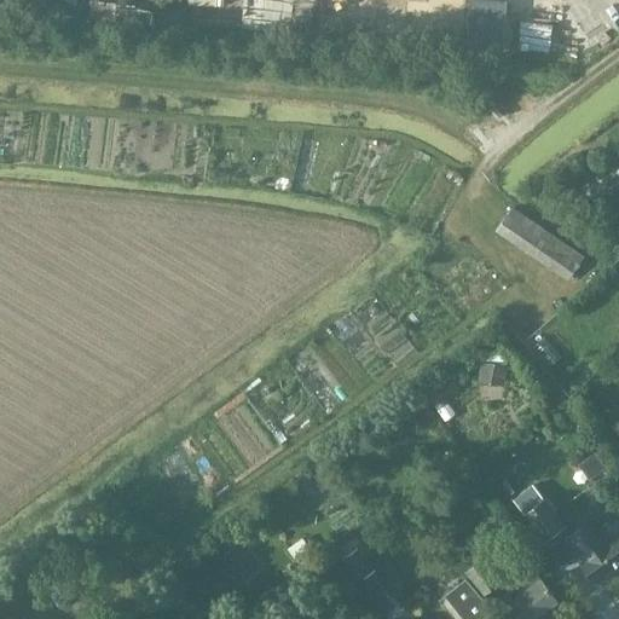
[(376,0),(377,19),(426,18),(424,0),(376,0)]
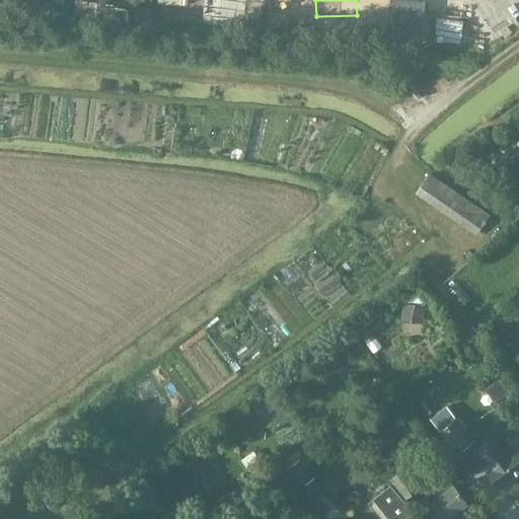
[(518,0),(478,0),(504,34),(518,23),(518,0)]
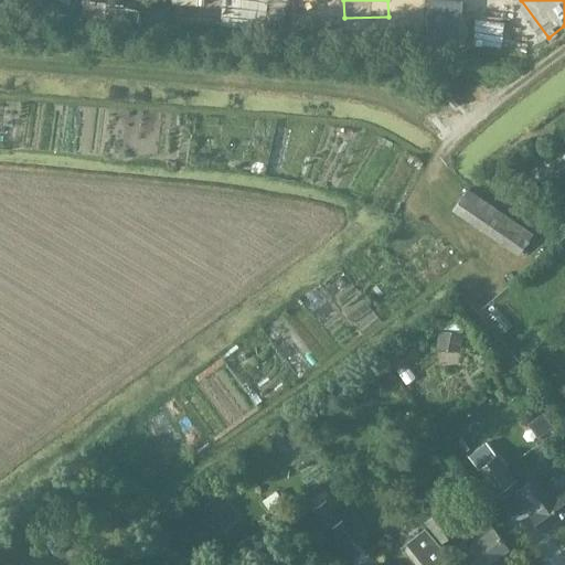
[(564,171),(564,139),(525,169),(542,189),(564,171)]
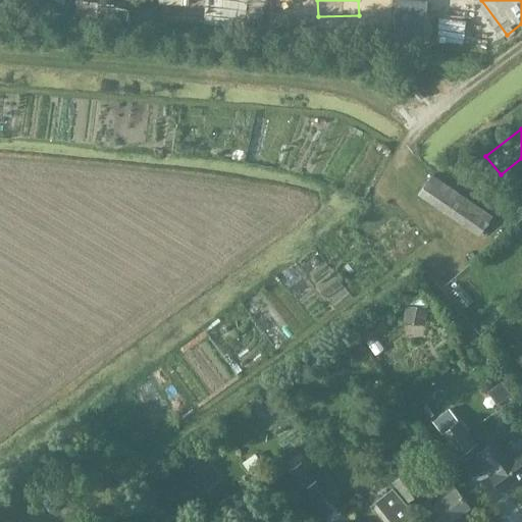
[(478,237),(491,216),(430,174),(416,195),(478,237)]
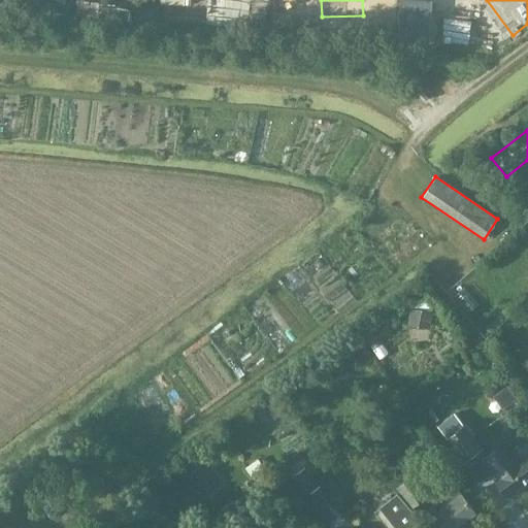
[(428,331),(432,314),(410,308),(407,326),(428,331)]
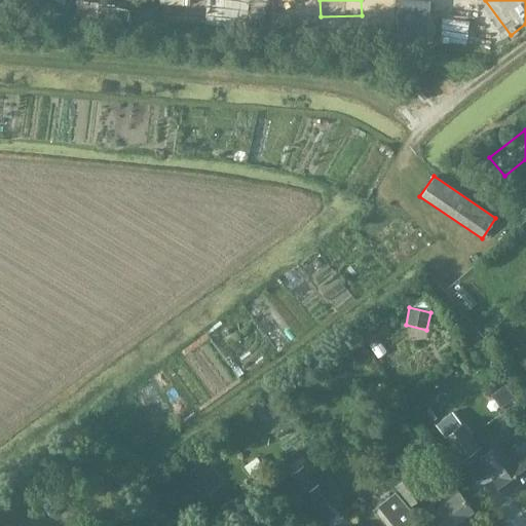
[(461,458),(479,446),(462,423),(445,436),(461,458)]
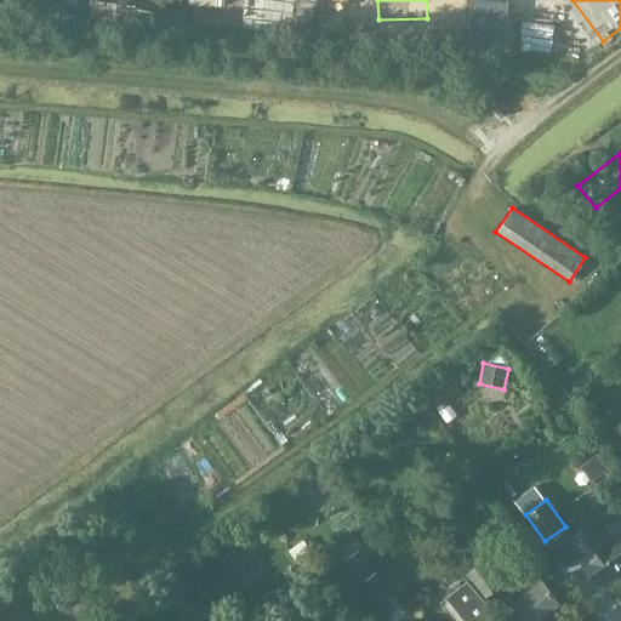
[(594,518),(586,525),(565,540),(581,562),(580,562),(597,584),(620,565),(620,525),(615,518),(602,528),(594,518)]
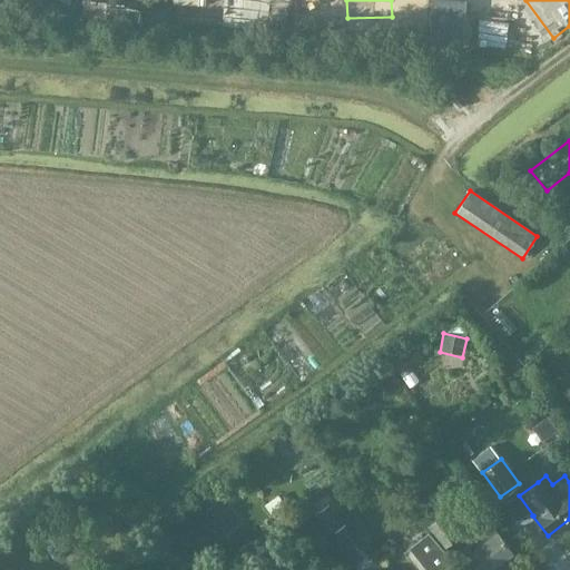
[(334,533),(344,526),(328,503),(317,512),(334,533)]
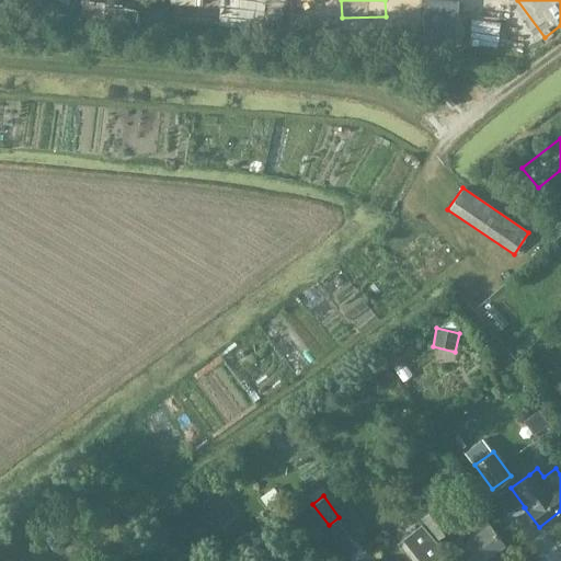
[(418,560),(424,560),(442,548),(436,541),(453,529),(435,505),(419,518),(422,524),(400,539),(418,560)]
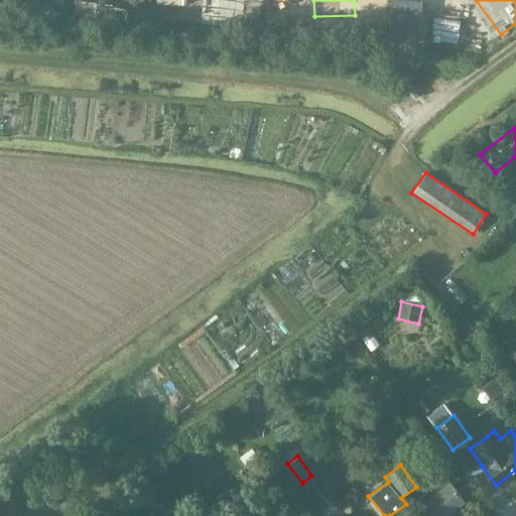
[(441,515),(464,500),(448,481),(422,501),(432,515),(441,515)]
